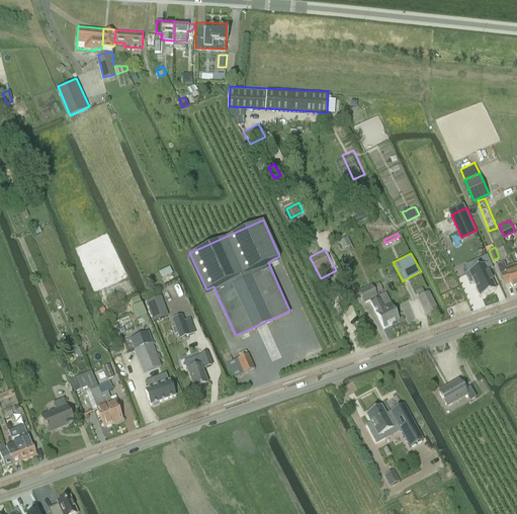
[(469,269),(466,270),(470,281),(474,279),(481,294),(497,287),(488,268),(494,266),(488,253),(479,257),(482,263),(469,269)]
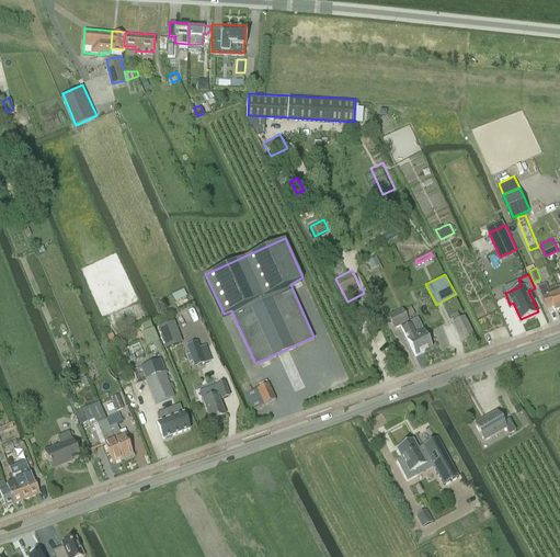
[(559,284),(551,286),(549,281),(539,284),(545,299),(552,296),(557,307),(559,306),(559,284)]
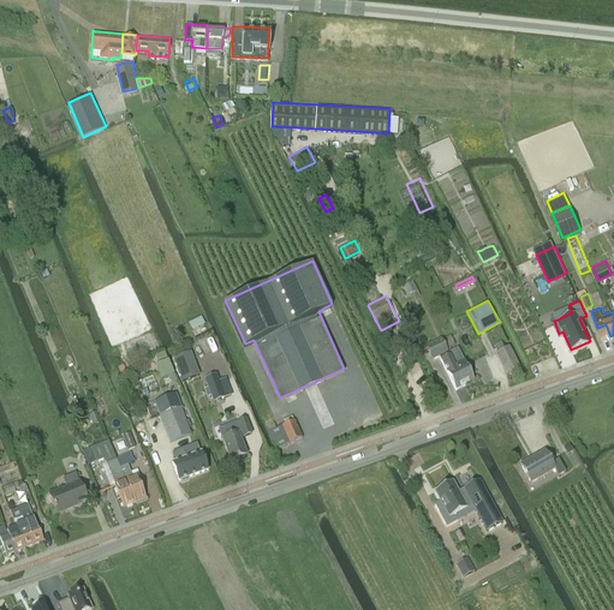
[(202,314),(195,316),(189,320),(192,327),(206,321),(202,314)]
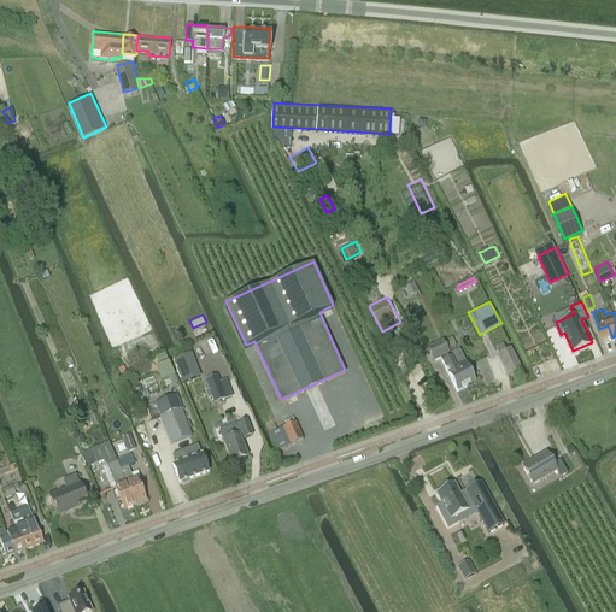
[(449,346),(456,342),(452,333),(444,337),(449,346)]
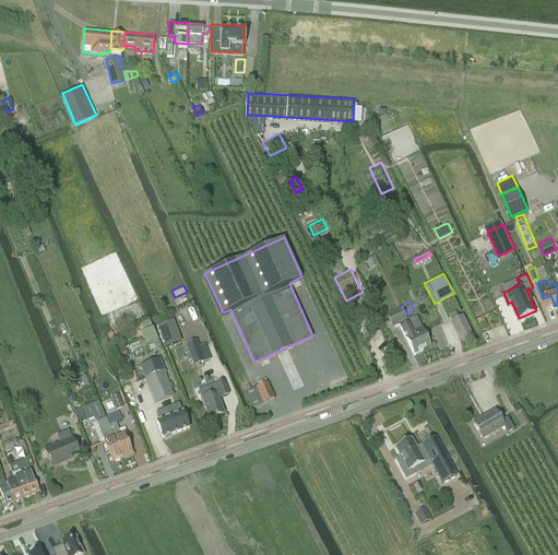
[(400,322),(402,326),(401,326),(414,352),(431,343),(417,314),(408,318),(406,314),(402,306),(402,305),(388,311),(394,325),(400,322)]
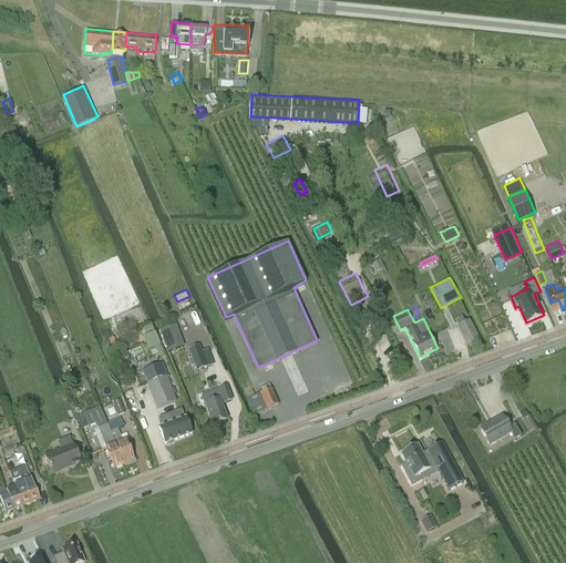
[(467,343),(480,337),(470,317),(458,323),(467,343)]
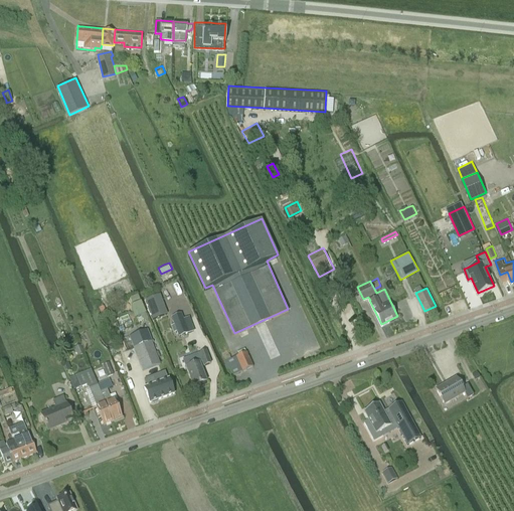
[(139,292),(131,295),(137,314),(145,312),(139,292)]
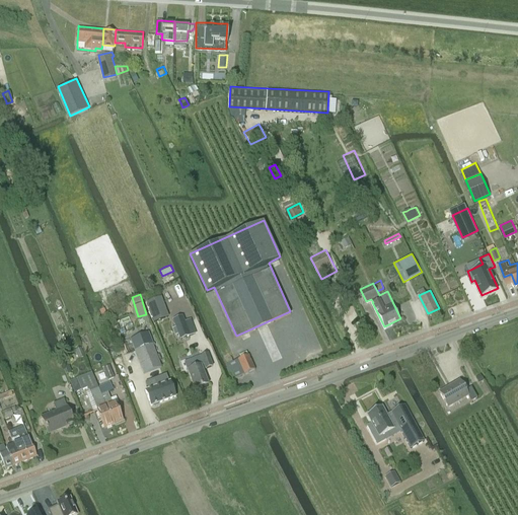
[(161,295),(147,300),(154,319),(168,314),(161,295)]
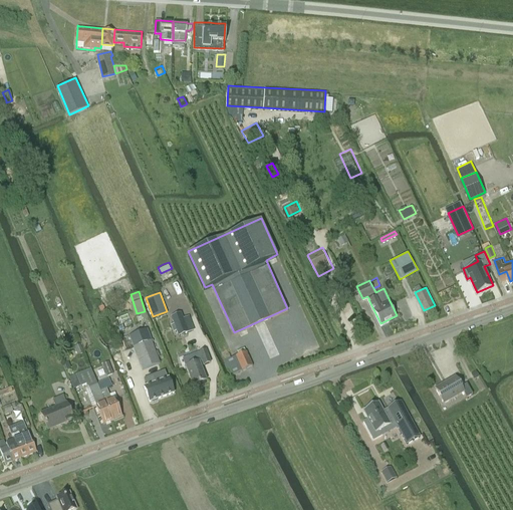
[(182,310),(172,314),(174,319),(179,333),(194,327),(189,314),(184,316),(182,310)]
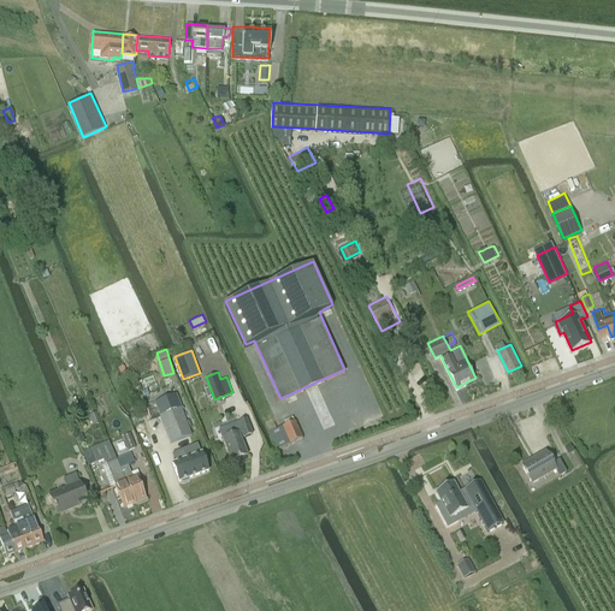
[(177,391),(157,398),(171,440),(193,432),(177,391)]
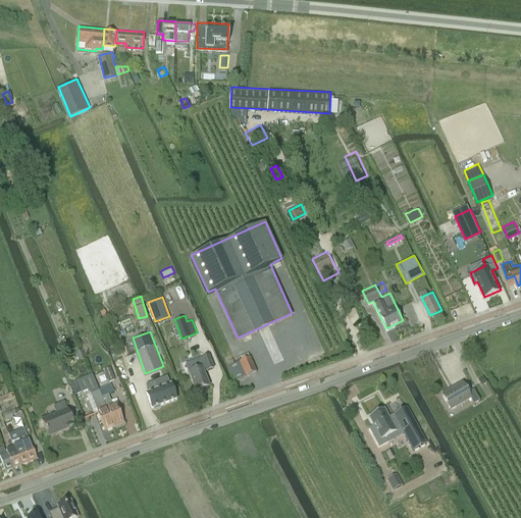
[(76,349),(81,358),(87,355),(83,347),(76,349)]
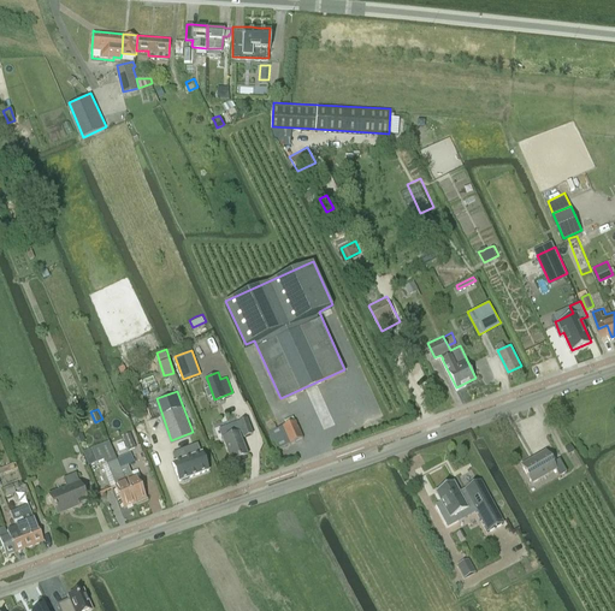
[(244,434),(253,431),(247,416),(238,420),(244,434)]
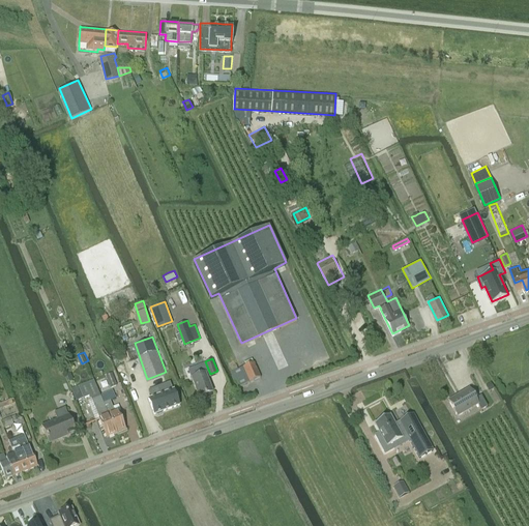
[(238,385),(261,376),(255,360),(232,370),(237,383),(238,385)]
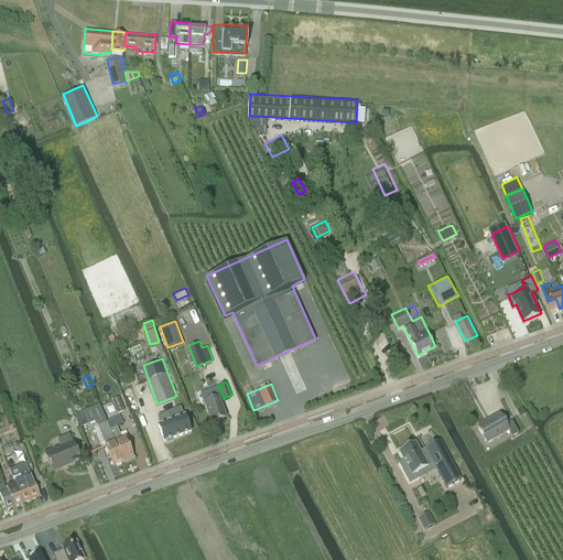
[(212,420),(227,415),(219,394),(204,400),(212,420)]
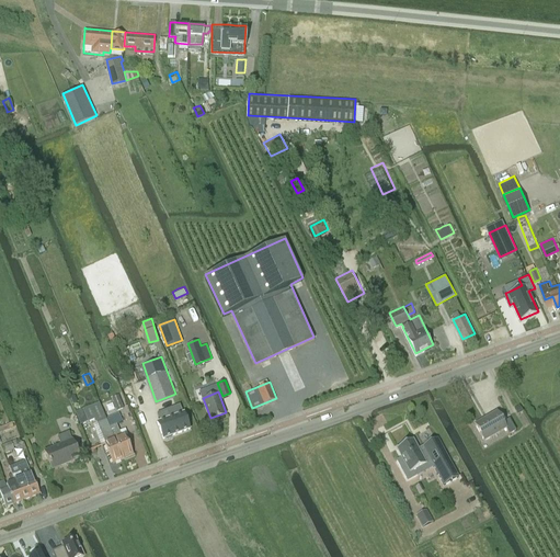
[(112,395),(117,408),(124,406),(120,393),(112,395)]
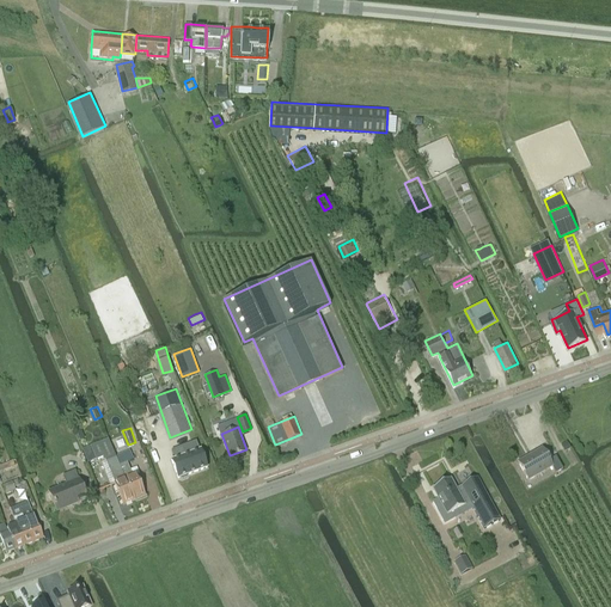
[(134,497),(120,463),(117,454),(109,435),(91,442),(97,457),(105,453),(107,458),(116,480),(115,480),(124,502),(134,497)]
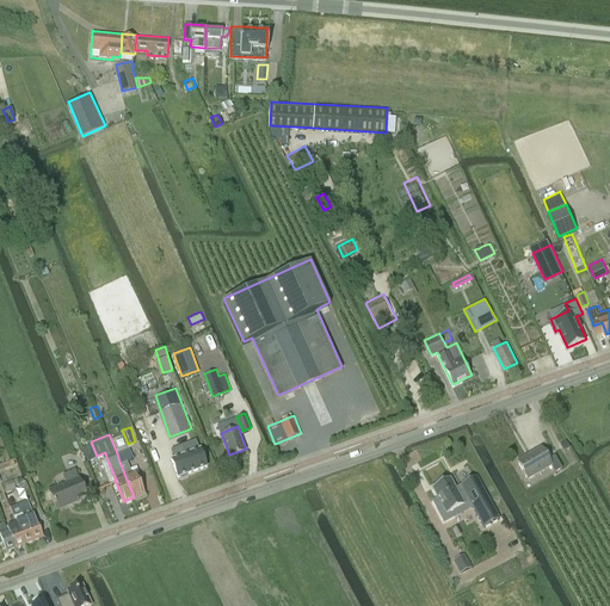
[(189,471),(208,464),(201,445),(199,446),(197,437),(186,440),(190,450),(172,457),(178,475),(179,474),(183,475),(188,474),(189,471)]
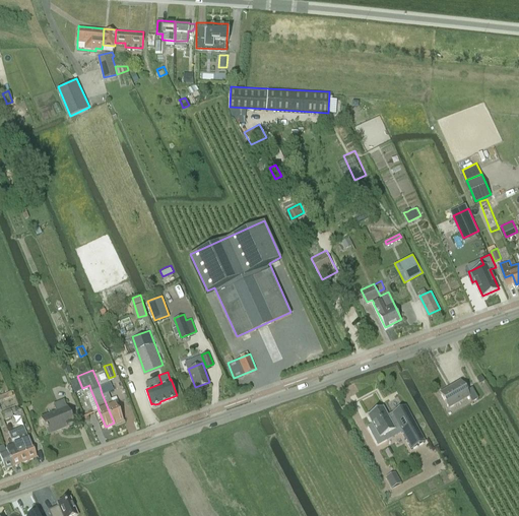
[(461,379),(441,390),(449,404),(468,393),(472,399),(478,395),(472,385),(467,388),(461,379)]
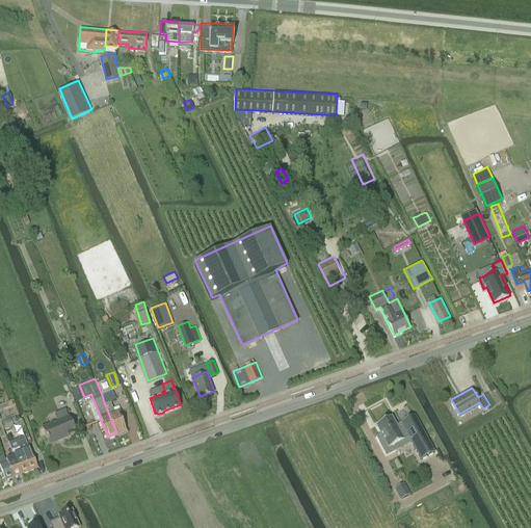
[(104,402),(116,432),(126,428),(118,411),(116,412),(111,399),(116,397),(114,391),(103,396),(106,401),(104,402)]
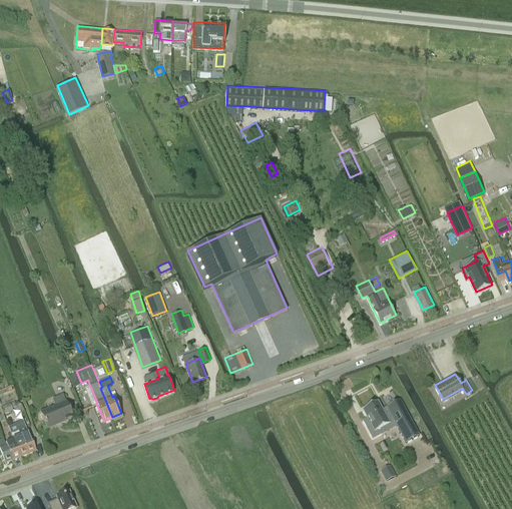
[(0,387),(0,392),(13,388),(11,384),(0,387)]
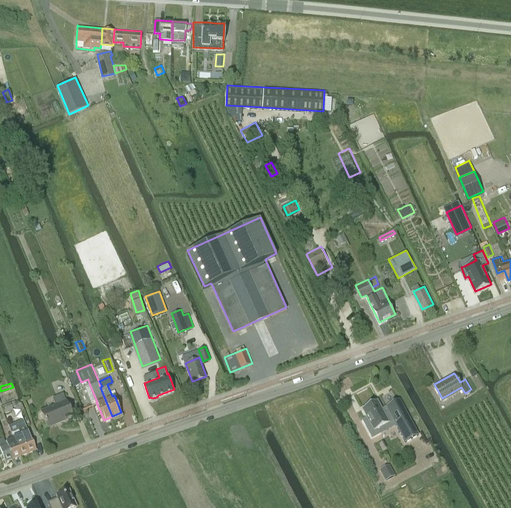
[(56,403),(41,409),(47,424),(60,419),(61,420),(73,415),(64,391),(53,395),(56,403)]
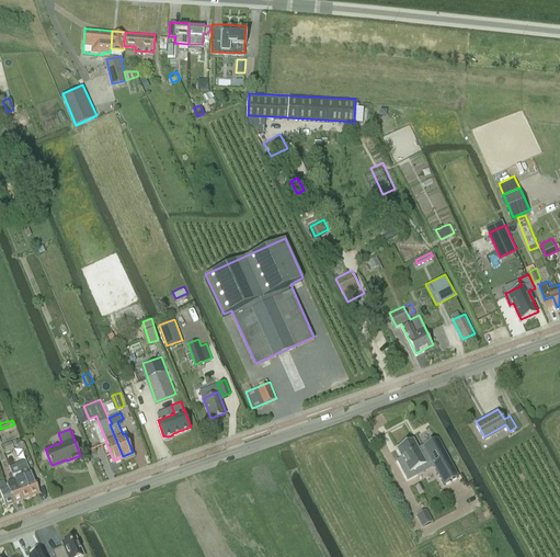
[(413,436),(397,445),(402,455),(398,457),(408,477),(419,473),(415,467),(432,458),(445,482),(459,475),(438,436),(424,444),(425,447),(421,450),(413,436)]
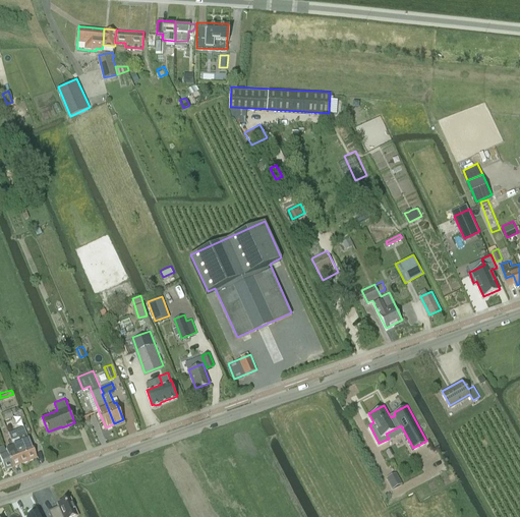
[(13,414),(12,412),(11,407),(0,411),(3,418),(13,414)]
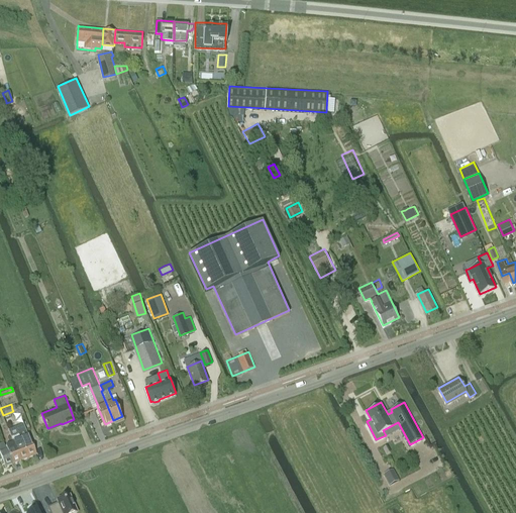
[(31,438),(24,421),(9,427),(11,433),(10,434),(19,458),(36,451),(31,438)]
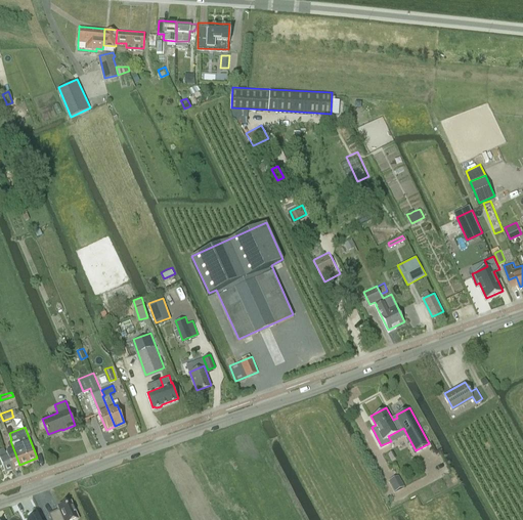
[(12,468),(19,465),(10,440),(8,441),(11,447),(6,449),(8,453),(12,468)]
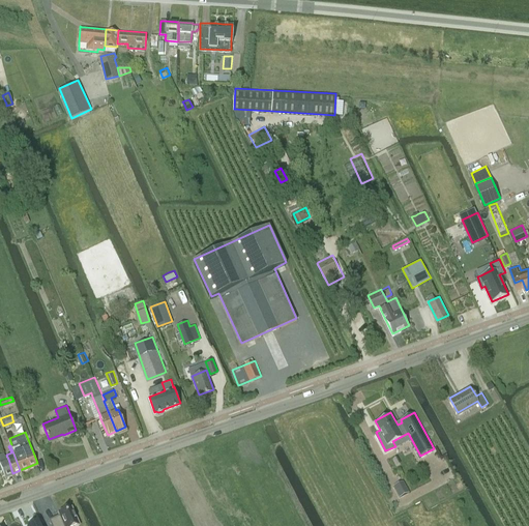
[(8,459),(6,455),(5,456),(4,451),(0,453),(0,469),(3,469),(5,475),(12,473),(8,459)]
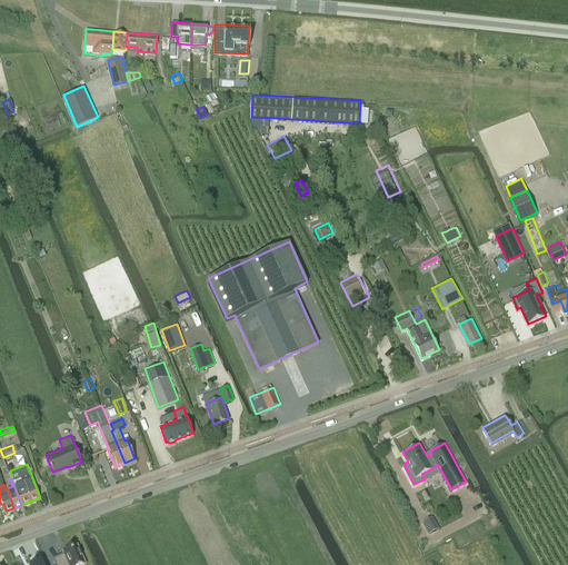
[(429,532),(439,526),(434,514),(424,519),(429,532)]
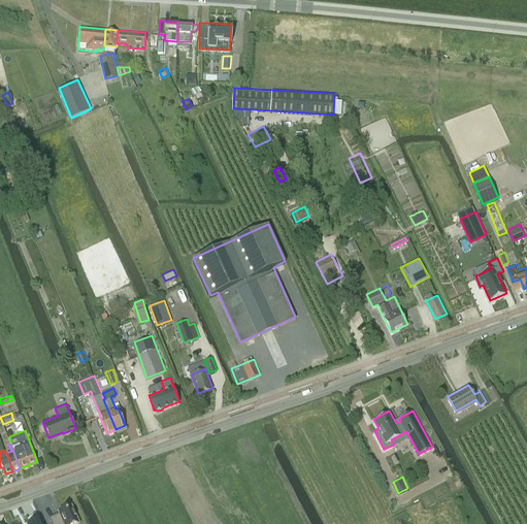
[(60,512),(51,516),(54,523),(64,523),(65,523),(72,523),(79,521),(72,502),(69,503),(68,501),(61,505),(61,508),(59,509),(60,512)]
